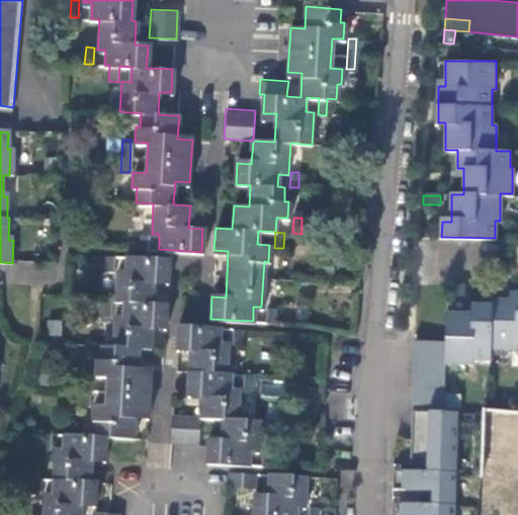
[(140,248),(147,248),(148,233),(141,233),(140,248)]
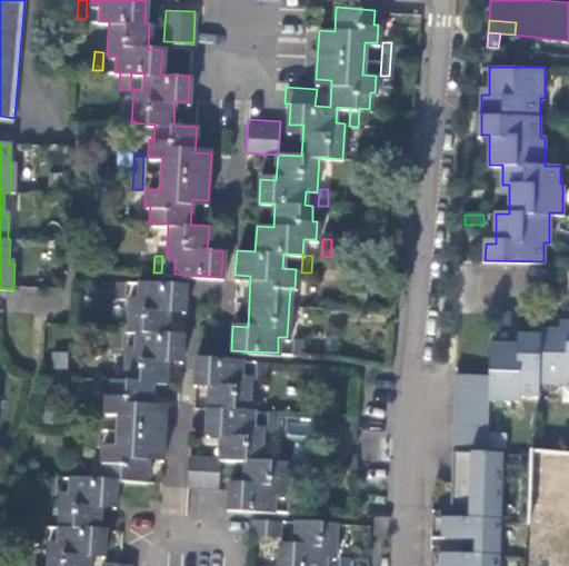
[(116,297),(123,297),(125,279),(116,279),(116,297)]
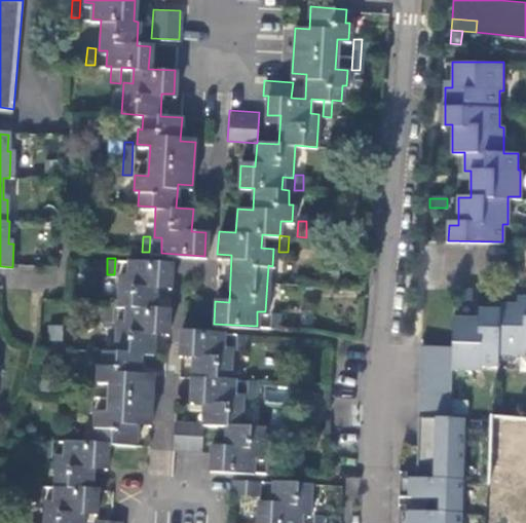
[(81,522),(83,510),(97,511),(99,488),(94,487),(95,464),(109,465),(111,442),(137,444),(138,421),(151,422),(154,375),(141,374),(143,351),(153,352),(154,329),(166,330),(167,307),(156,306),(158,285),(170,286),(171,262),(128,259),(127,274),(119,274),(117,304),(124,305),(124,320),(117,320),(115,350),(105,349),(105,364),(101,364),(100,381),(111,381),(109,411),(98,410),(97,426),(100,426),(99,441),(68,439),(67,454),(58,454),(55,498),(47,498),(45,522),(81,522)]
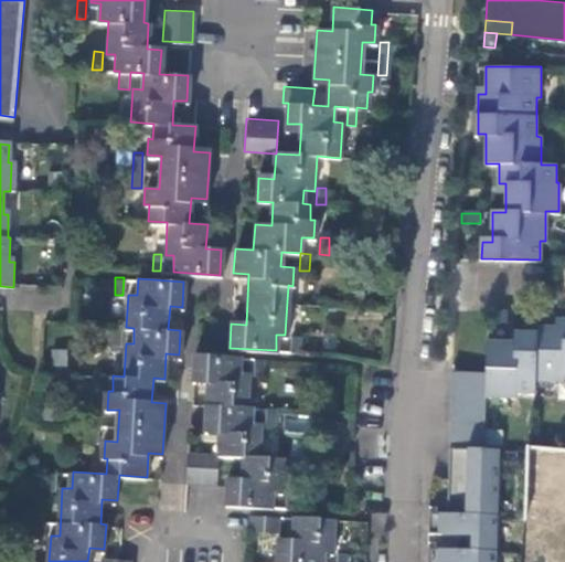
[(488,309),(488,320),(507,320),(507,309),(488,309)]
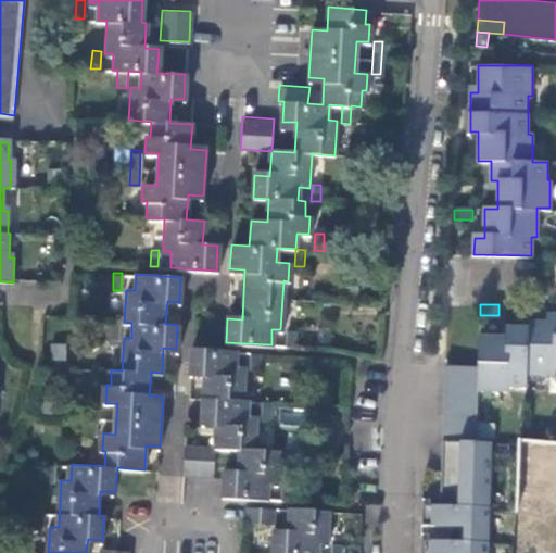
[(422,504),(422,524),(451,525),(451,540),(421,539),(420,552),(489,552),(492,441),(478,441),(479,389),(506,389),(506,384),(526,384),(526,371),(553,371),(553,365),(555,365),(555,310),(554,311),(554,319),(527,319),(526,325),(508,324),(508,336),(480,335),(479,365),(445,364),(442,505),(422,504)]
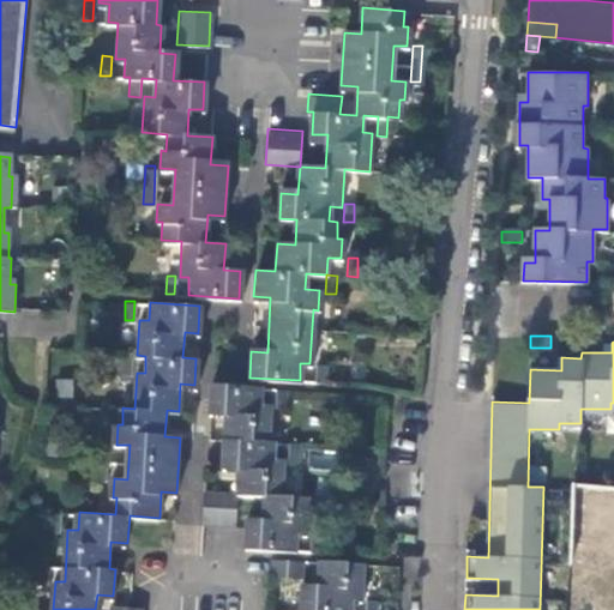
[(121,373),(131,374),(132,355),(122,355),(121,373)]
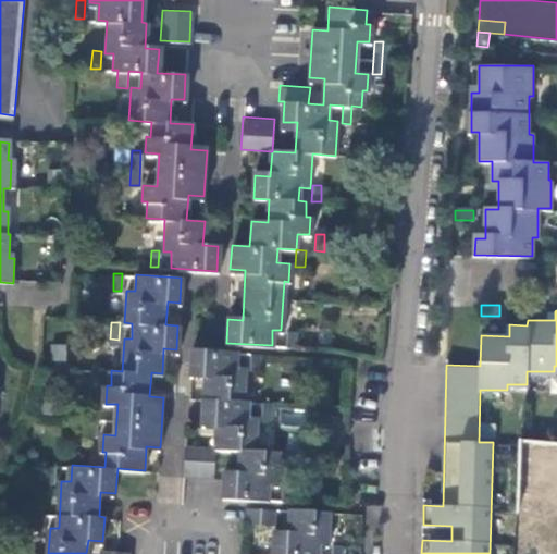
[(287,346),(296,347),(298,329),(288,329),(287,346)]
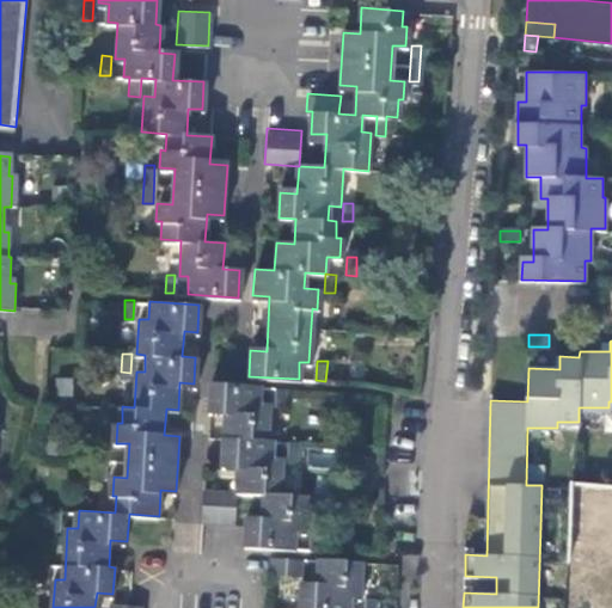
[(242,462),(240,489),(269,490),(267,519),(250,517),(249,545),(297,547),(298,529),(306,529),(308,493),(283,491),(286,454),(276,454),(277,437),(268,437),(270,401),(261,401),(262,384),(212,381),(210,406),(228,407),(226,461),(242,462)]
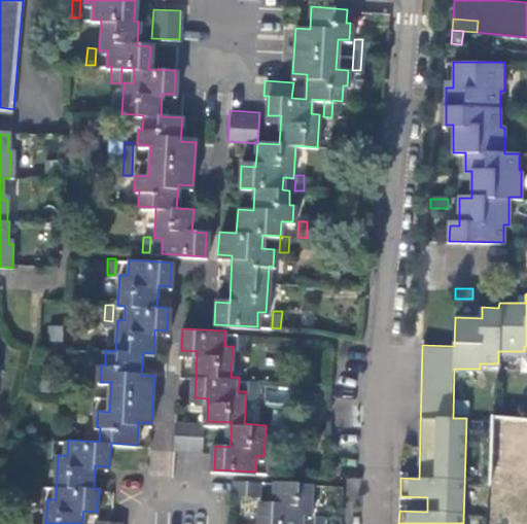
[(236,349),(245,349),(246,333),(237,332),(236,349)]
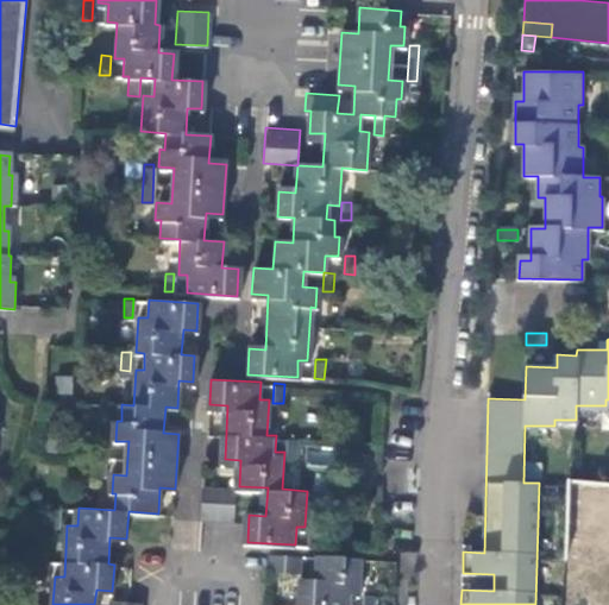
[(289,454),(301,455),(302,438),(290,436),(289,454)]
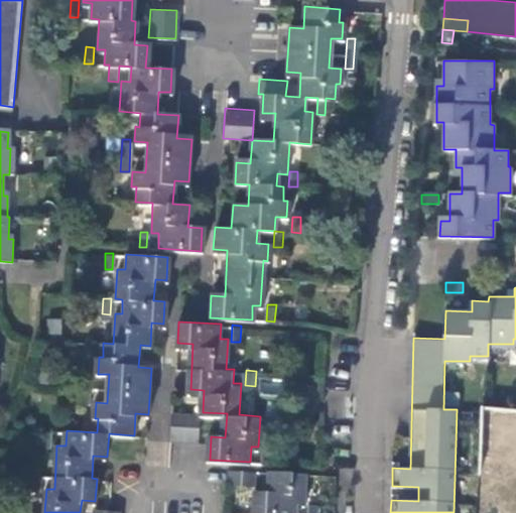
[(83,402),(91,403),(93,372),(85,371),(83,402)]
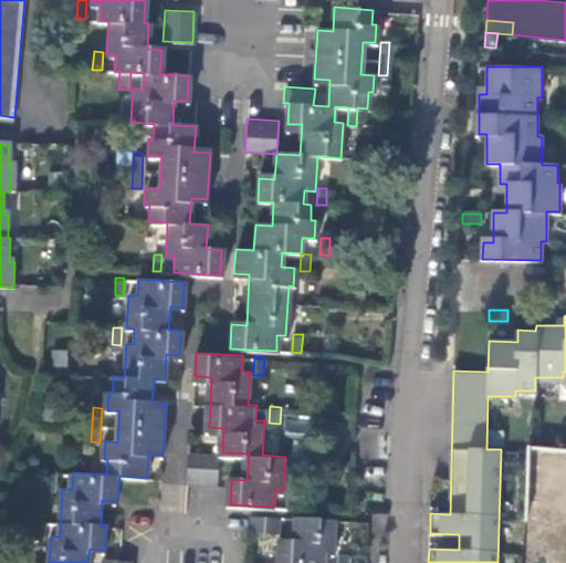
[(220,482),(222,452),(190,450),(188,480),(220,482)]
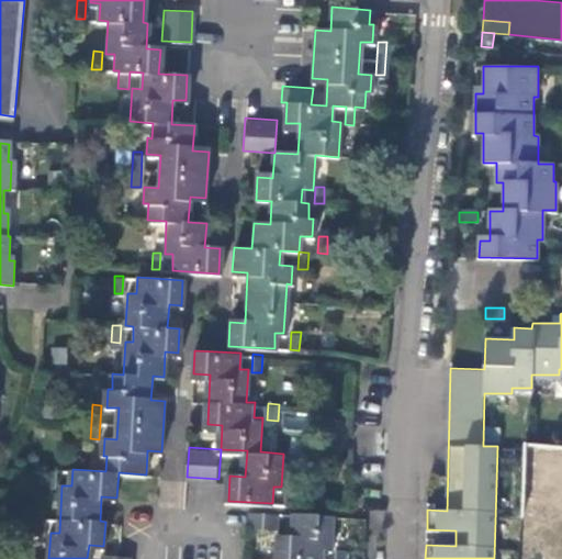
[(46,484),(56,485),(57,469),(47,468),(46,484)]
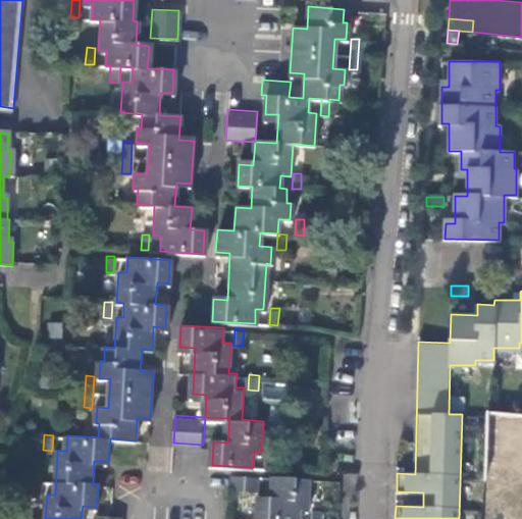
[(266,468),(273,469),(275,453),(267,453),(266,468)]
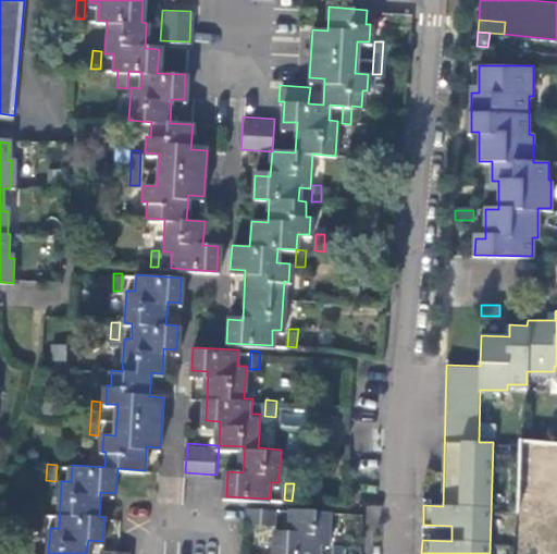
[(246,521),(275,524),(276,507),(247,505),(246,521)]
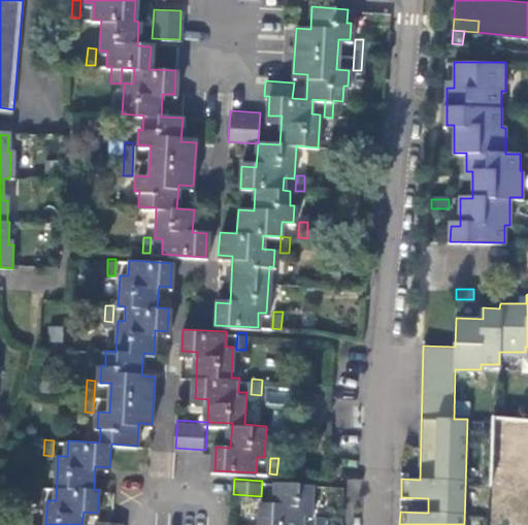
[(303,524),(304,514),(312,514),(314,485),(276,482),(275,510),(261,509),(260,524),(303,524)]
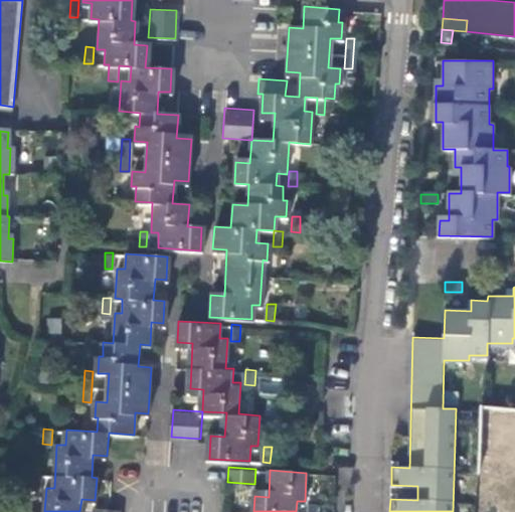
[(34,489),(42,490),(42,474),(35,474),(34,489)]
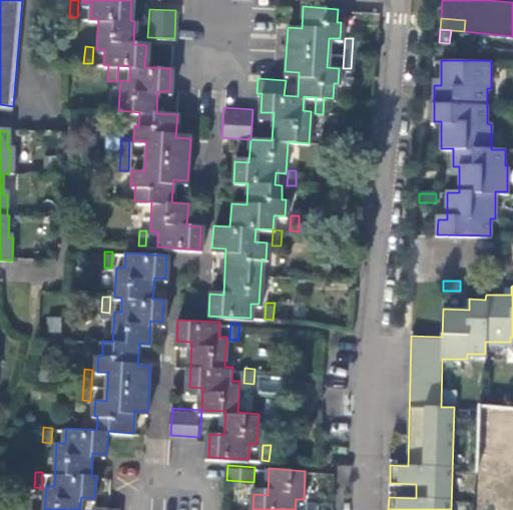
[(309,509),(317,509),(318,499),(310,499),(309,509)]
